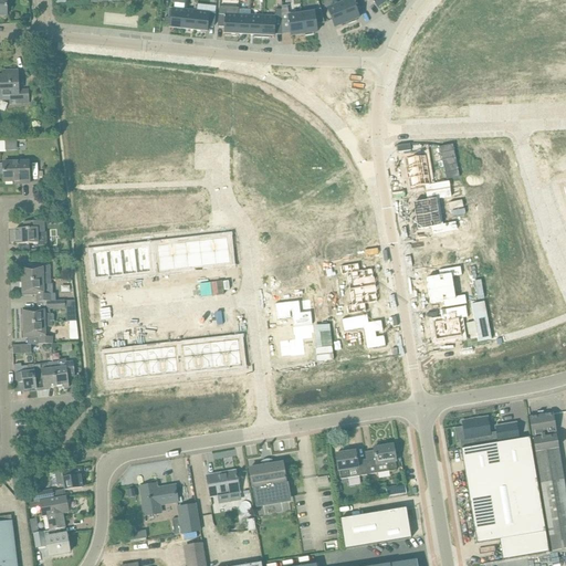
[(352,0),(350,0),(339,4),(347,23),(348,24),(356,21),(356,20),(359,19),(352,0)]
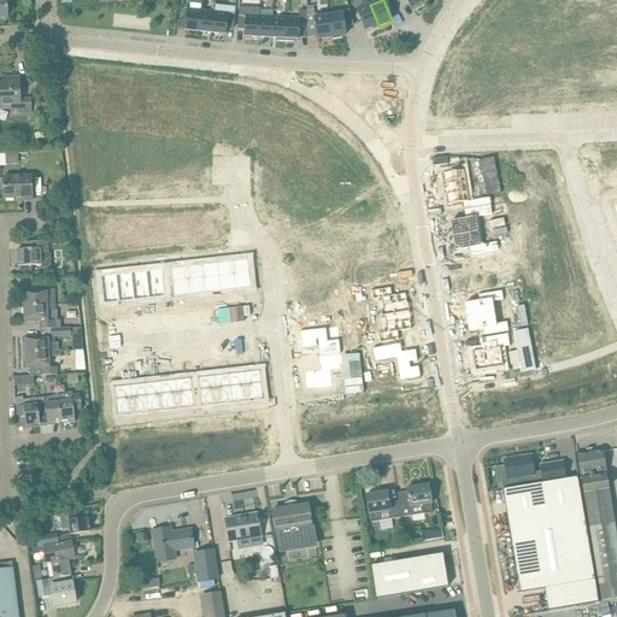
[(517,0),(513,5),(513,6),(515,5),(526,16),(527,16),(533,9),(524,0),(517,0)]
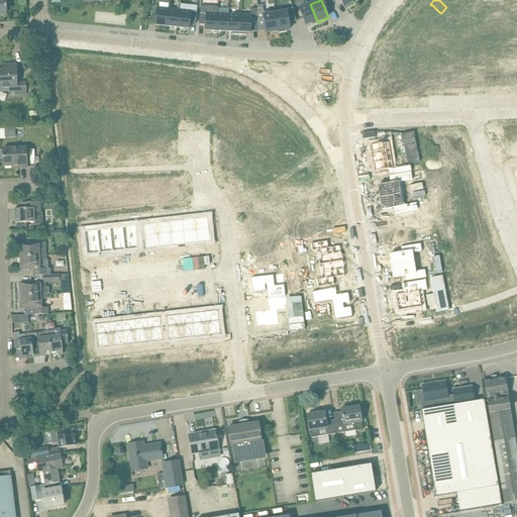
[(150,16),(149,20),(157,21),(156,26),(167,27),(169,9),(168,9),(169,4),(160,3),(160,7),(160,8),(154,7),(153,16),(150,16)]
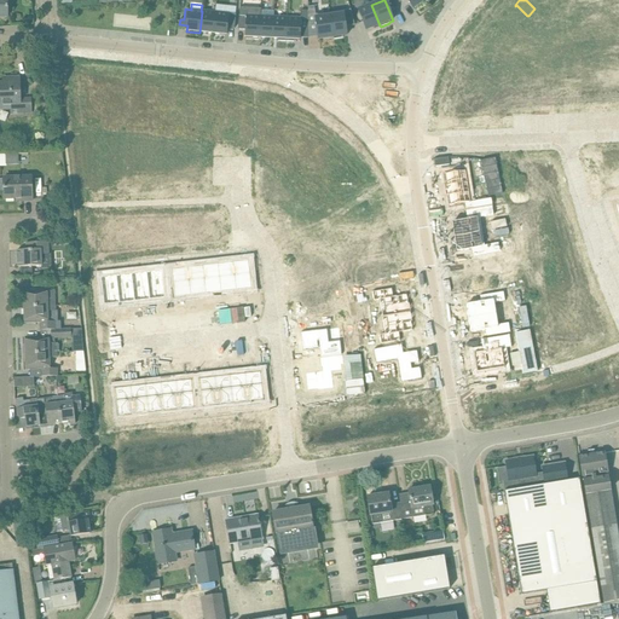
[(371,5),(358,10),(366,30),(380,25),(371,5)]
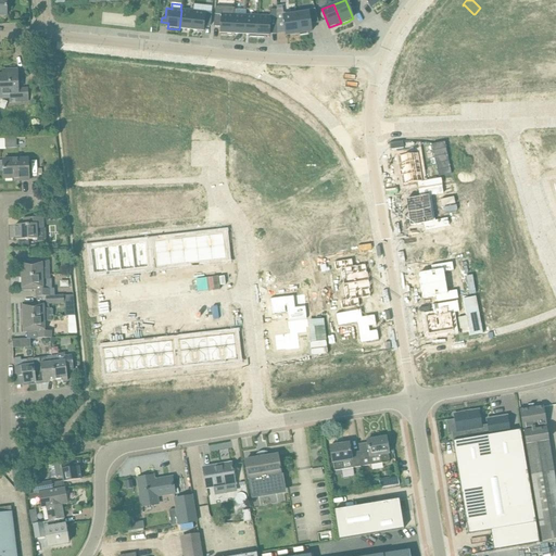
[(215,12),(215,27),(222,27),(220,34),(232,34),(234,15),(235,15),(235,10),(234,10),(222,9),(222,12),(216,12),(215,12)]
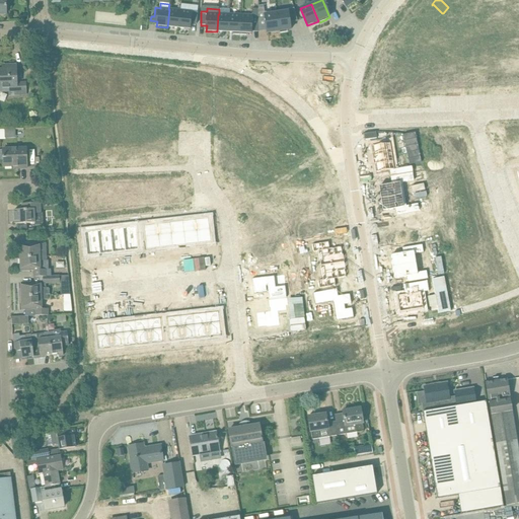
[(294,8),(276,11),(279,31),(280,31),(280,33),(288,32),(288,30),(291,29),(290,22),(297,21),(294,8)]
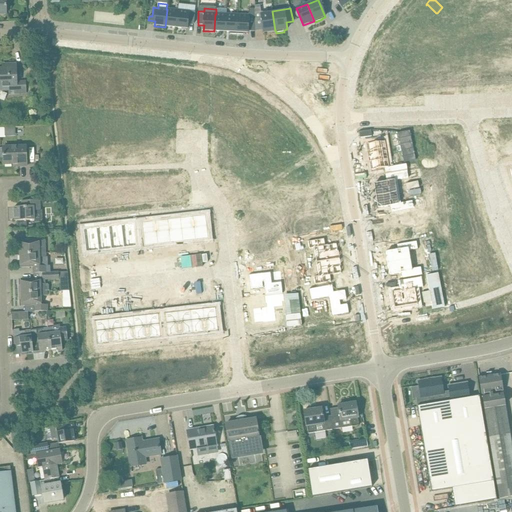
[(167,9),(165,27),(176,28),(178,10),(167,9)]
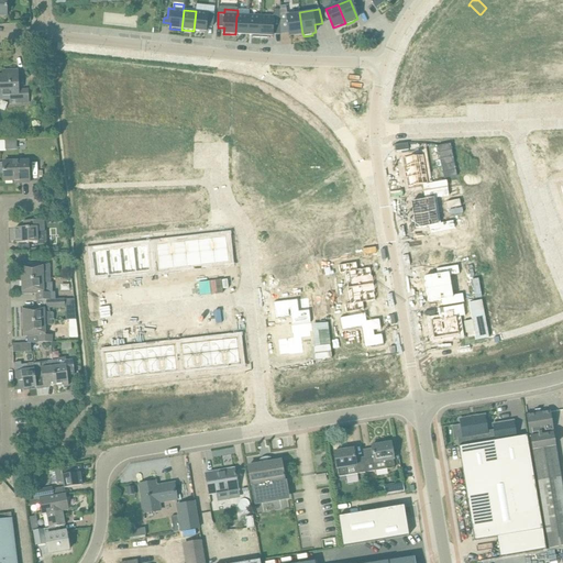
[(196,11),(194,31),(206,32),(207,25),(213,26),(214,13),(208,12),(196,11)]
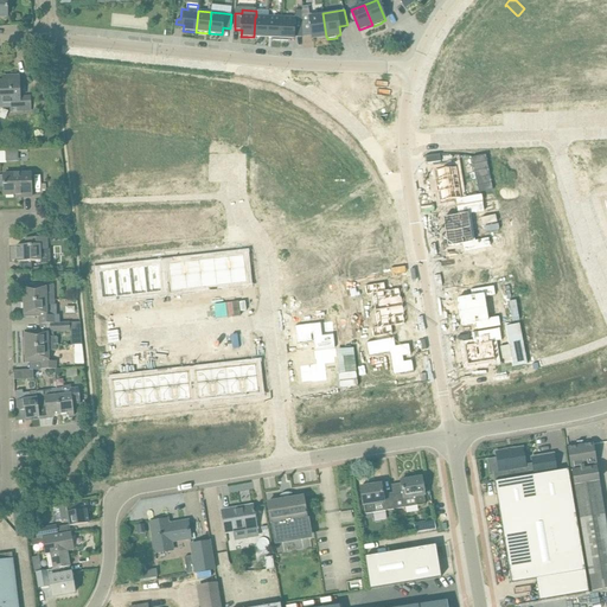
[(323,13),(310,16),(312,39),(326,37),(323,13)]
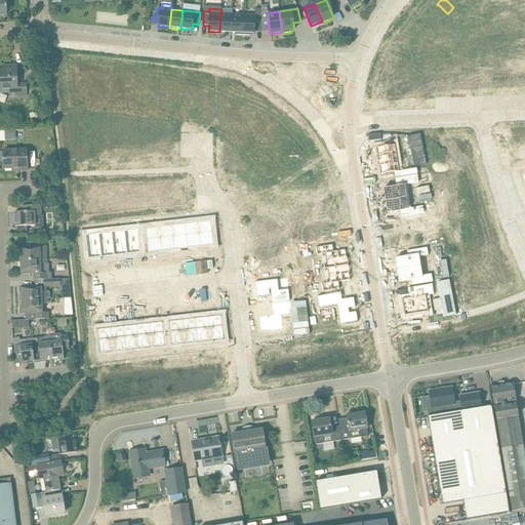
[(220,14),(219,32),(231,33),(232,14),(221,14),(220,14)]
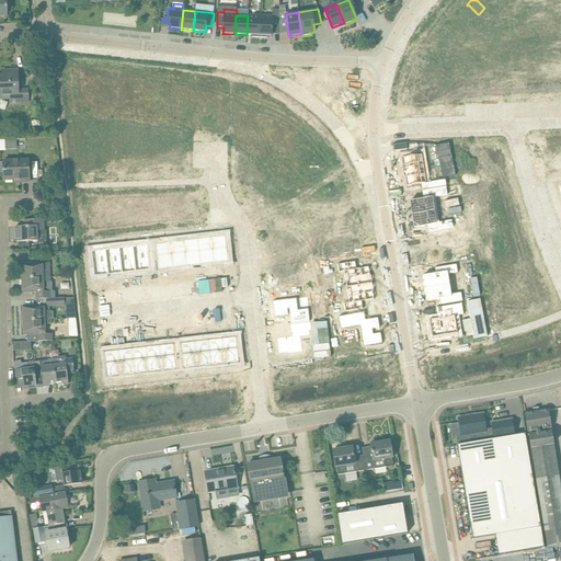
[(248,15),(247,35),(252,35),(252,37),(260,37),(261,16),(248,15)]
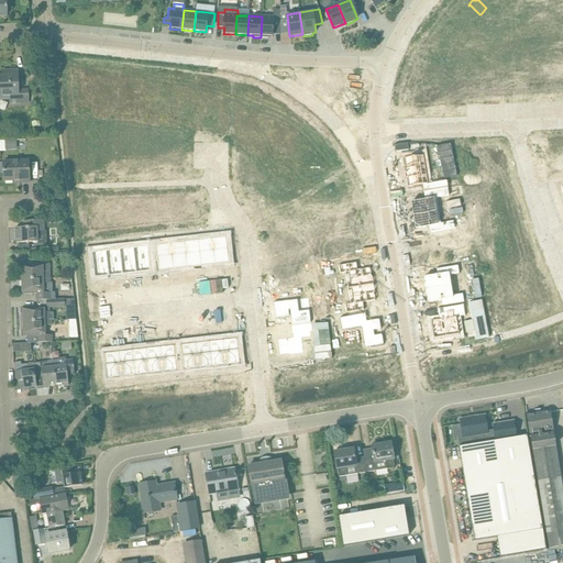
[(262,17),(261,37),(262,37),(267,39),(267,36),(273,36),(274,17),(262,17)]
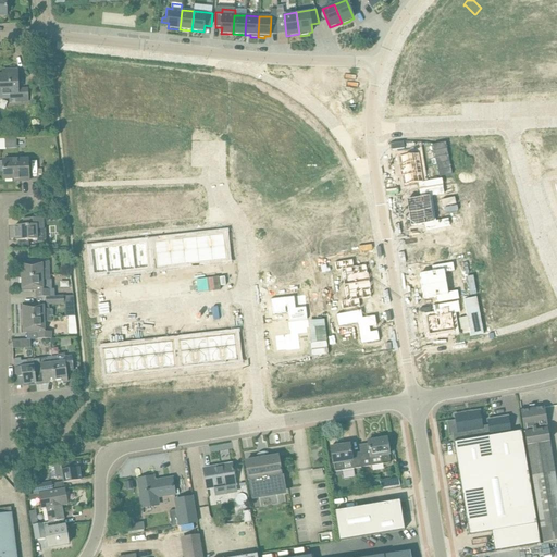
[(9,75),(0,75),(0,98),(17,98),(19,102),(27,101),(27,89),(17,89),(17,71),(9,71),(9,75)]
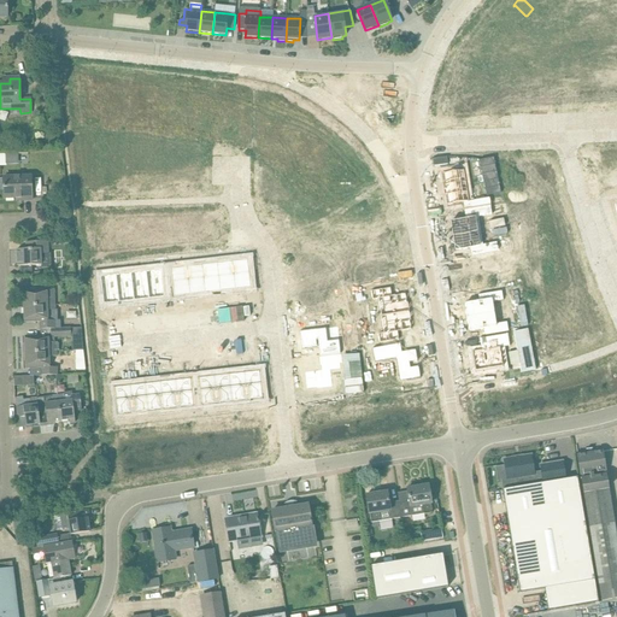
[(615,82),(601,83),(603,105),(616,104),(615,82)]
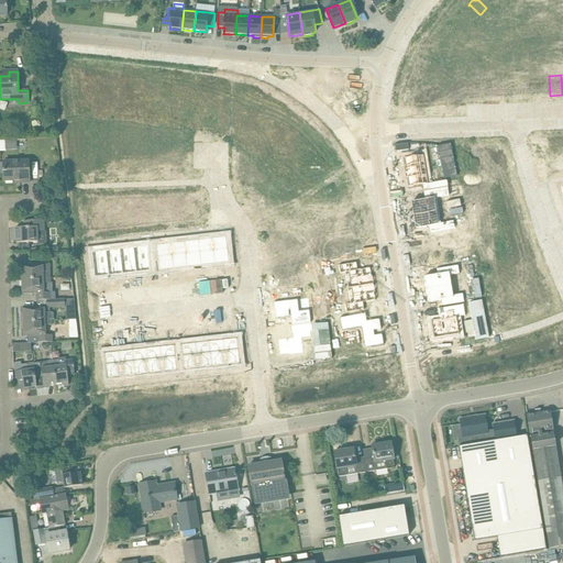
[(499,77),(488,78),(488,98),(500,97),(499,77)]
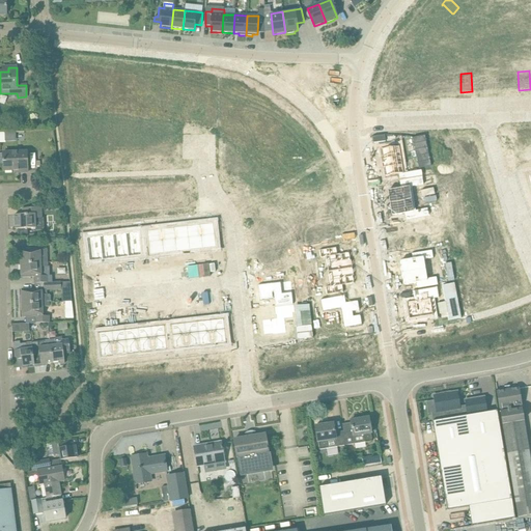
[(482,73),(471,73),(472,91),(483,91),(482,73)]
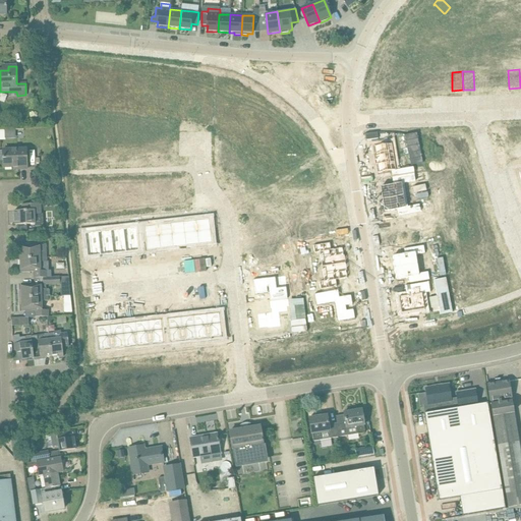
[(483,71),(473,71),(474,90),(484,90),(483,71)]
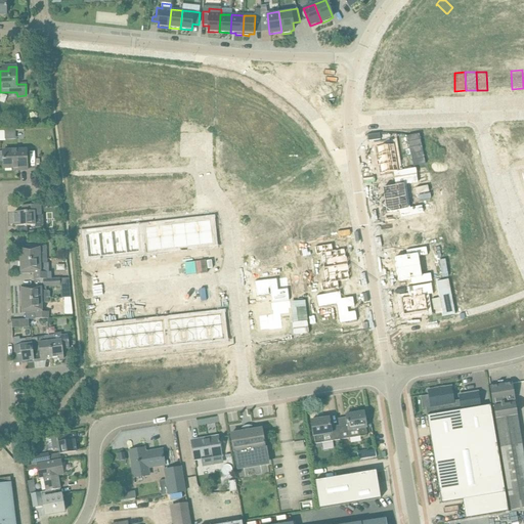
[(389,145),(376,147),(380,175),(393,173),(394,179),(417,175),(416,169),(404,170),(403,160),(396,161),(394,144),(389,145)]
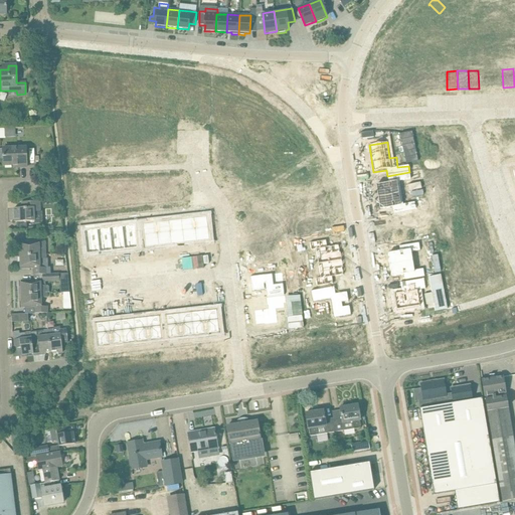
[(3,149),(0,149),(0,159),(3,159),(3,166),(13,166),(17,165),(18,168),(27,167),(26,147),(16,147),(3,148),(3,149)]
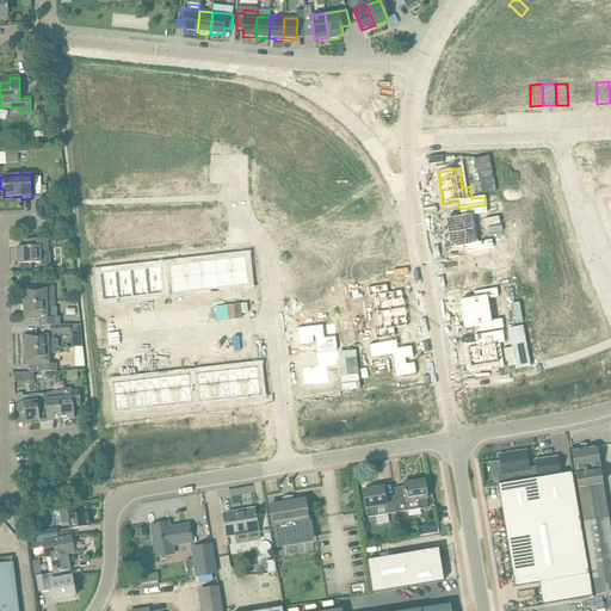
[(461,217),(446,220),(449,234),(476,229),(474,216),(488,214),(486,205),(460,209),(461,217)]
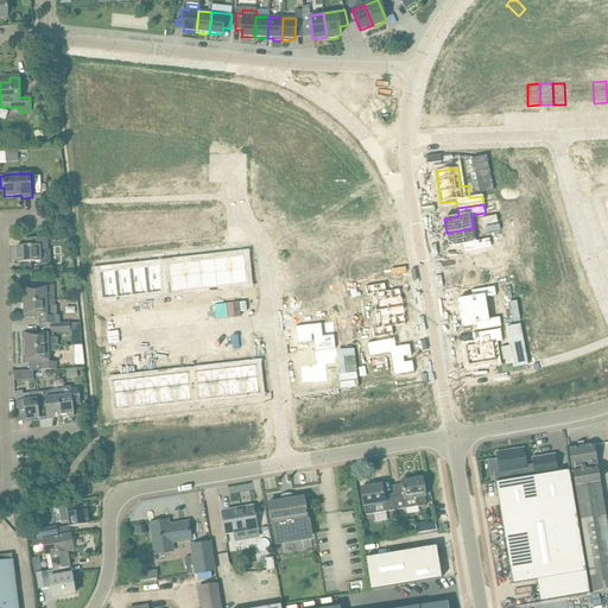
[(381,227),(354,236),(356,248),(368,246),(369,257),(377,255),(394,253),(393,241),(384,244),(381,227)]
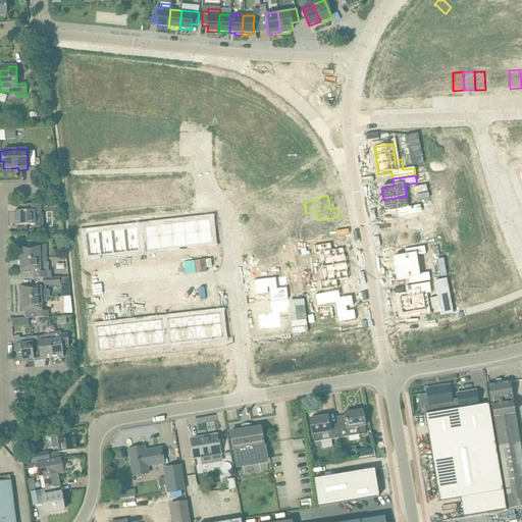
[(407,196),(383,200),(384,211),(398,209),(399,216),(421,212),(420,204),(409,206),(407,196)]
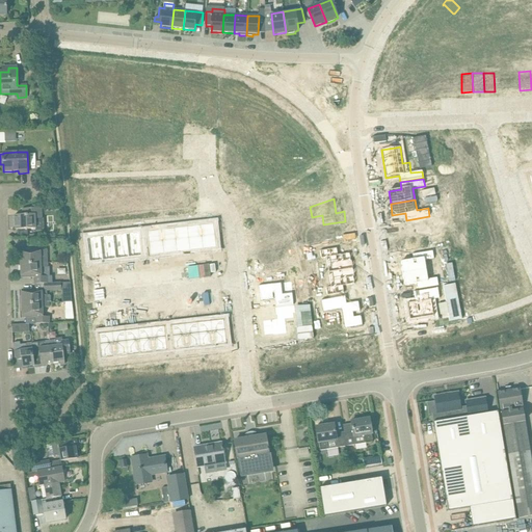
[(23,215),(15,215),(15,230),(35,229),(35,219),(42,218),(41,208),(22,209),(23,215)]
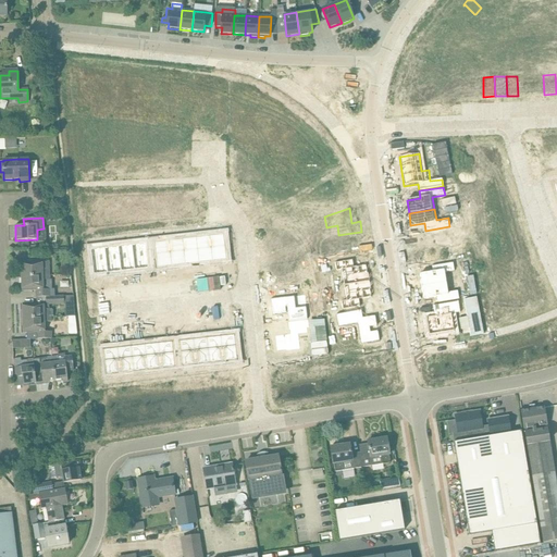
[(341,246),(330,248),(332,260),(357,256),(355,243),(363,242),(361,232),(345,234),(338,235),(341,246)]
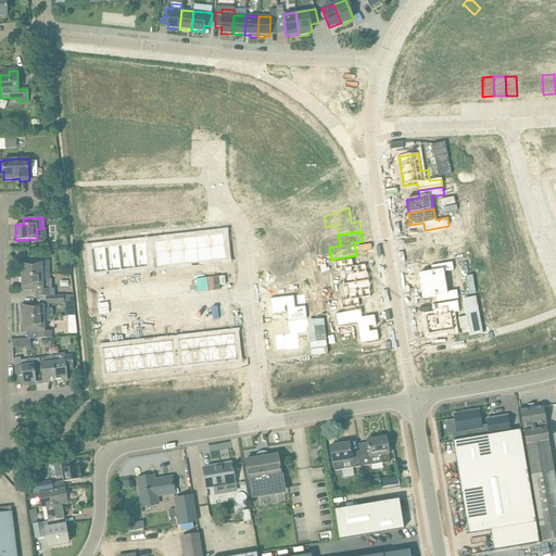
[(224,234),(210,236),(212,261),(226,260),(224,234)]
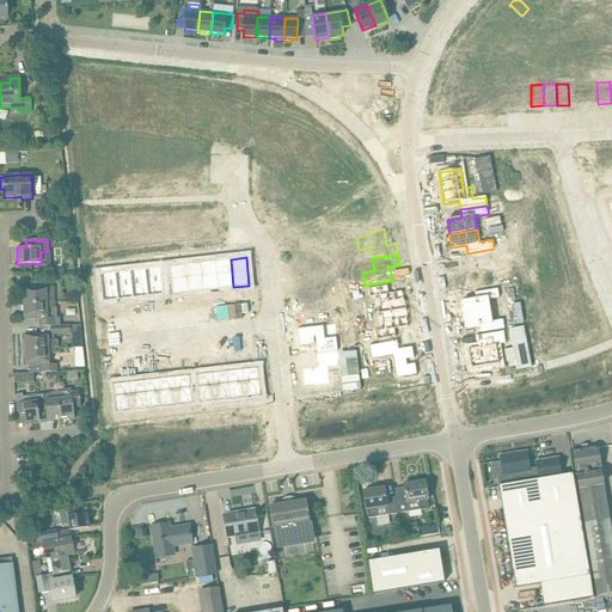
[(231,259),(215,261),(219,289),(233,287),(231,259)]
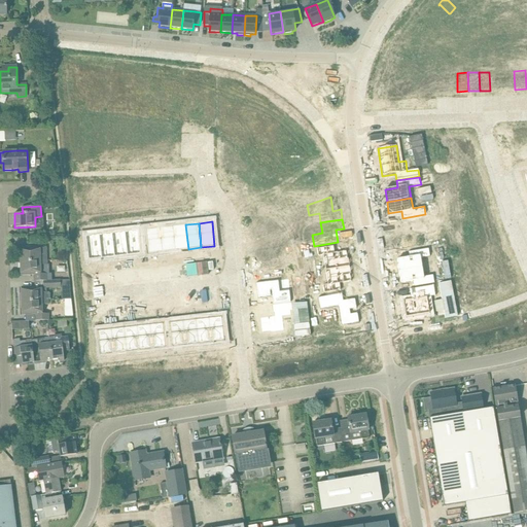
[(185,224),(172,226),(175,250),(188,249),(185,224)]
